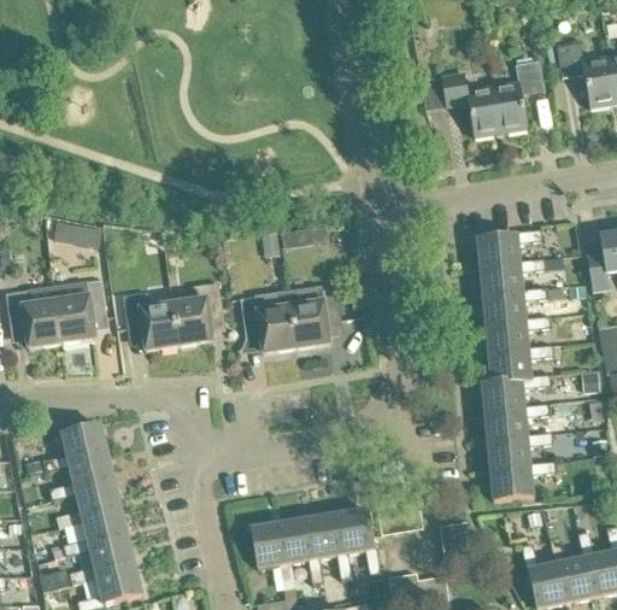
[(616,103),(607,56),(583,59),(581,44),(557,47),(562,77),(583,74),(589,107),(616,103)]
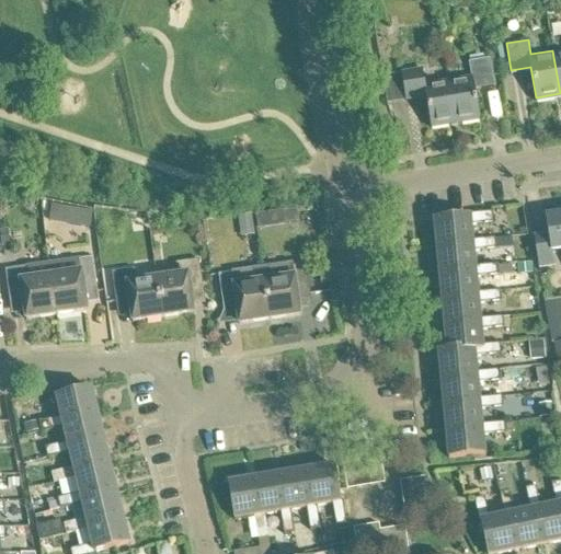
[(470,73),(447,77),(455,120),(479,116),(474,85),(494,82),(490,55),(487,56),(485,49),(469,52),(470,58),(468,59),(470,73)]
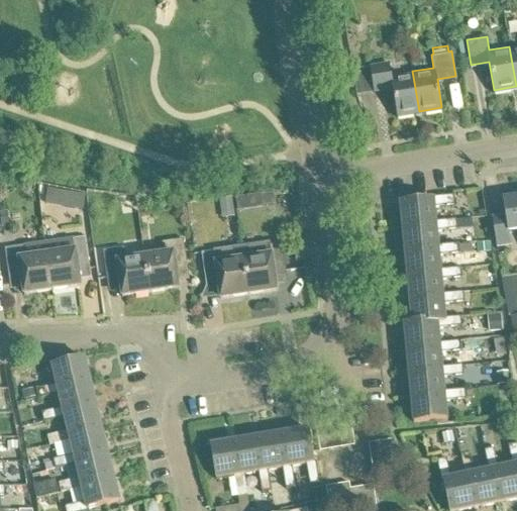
[(370,63),(370,64),(353,67),(357,91),(374,89),(374,90),(392,87),(397,114),(419,111),(412,71),(392,74),(390,60),(370,63)]
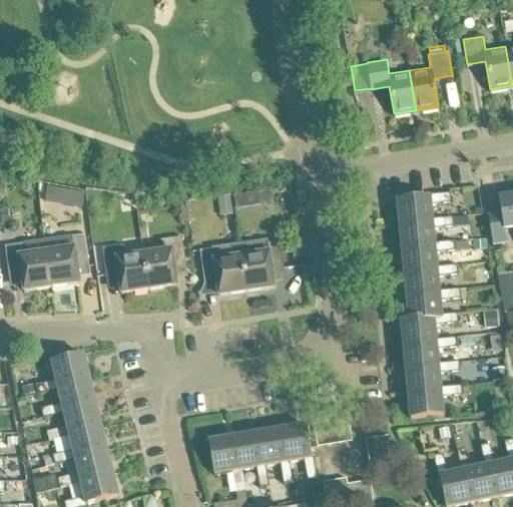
[(433,218),(433,216),(431,202),(451,200),(450,190),(429,193),(429,195),(397,198),(399,222),(433,218)]
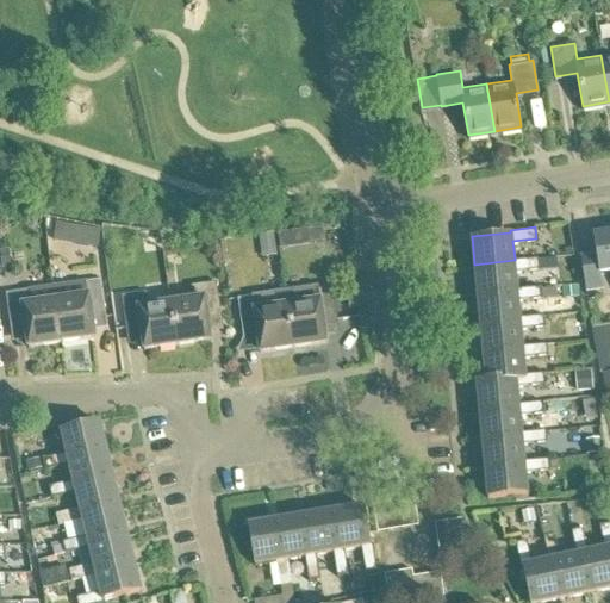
[(609,228),(592,231),(596,250),(580,253),(586,287),(603,285),(601,271),(609,268),(609,228)]
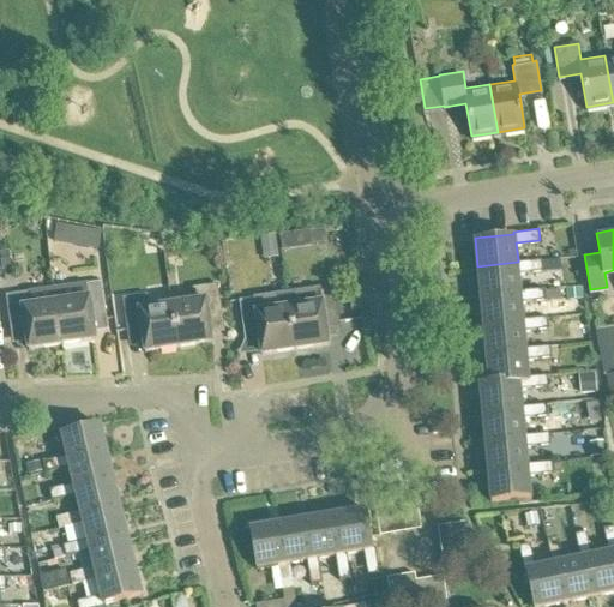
[(260,233),(263,256),(278,253),(276,230),(260,233)]
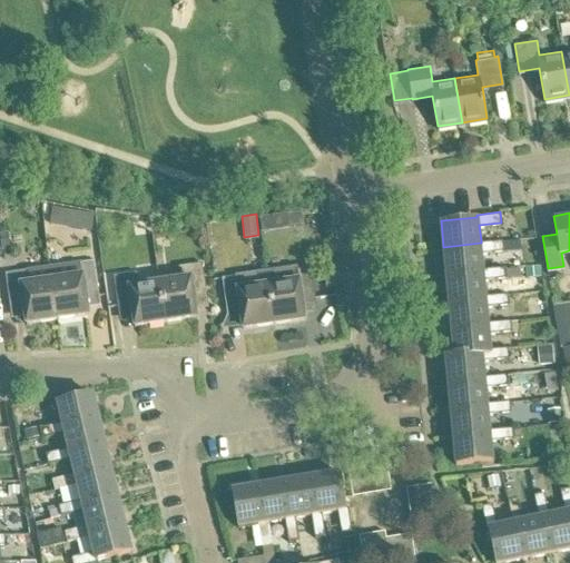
[(9,230),(0,231),(2,246),(11,244),(9,230)]
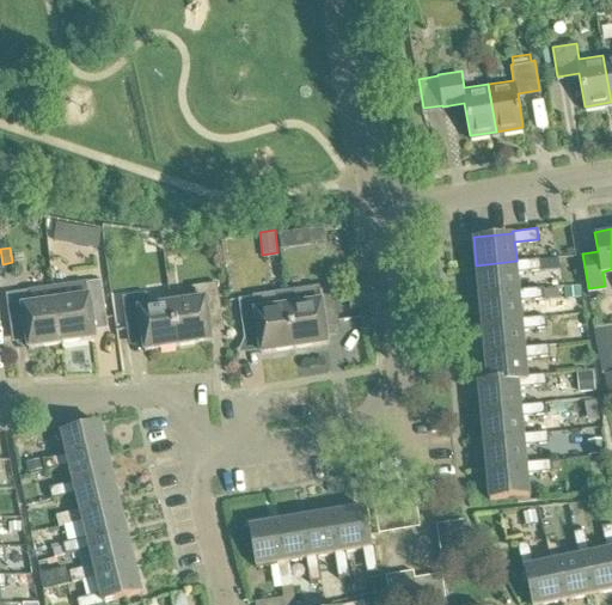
[(560,255),(540,256),(542,268),(561,266),(560,255)]
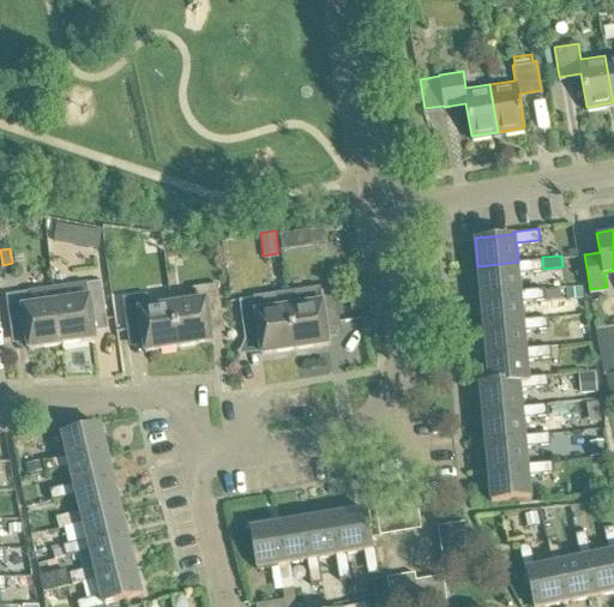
[(542,257),(518,259),(518,262),(477,266),(481,295),(521,290),(521,288),(519,271),(543,269),(542,257)]
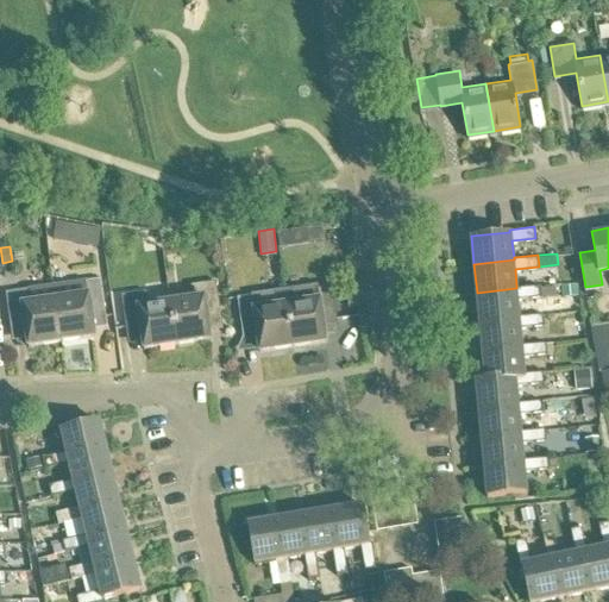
[(101,275),(54,281),(61,338),(94,333),(90,309),(106,307),(101,275)]
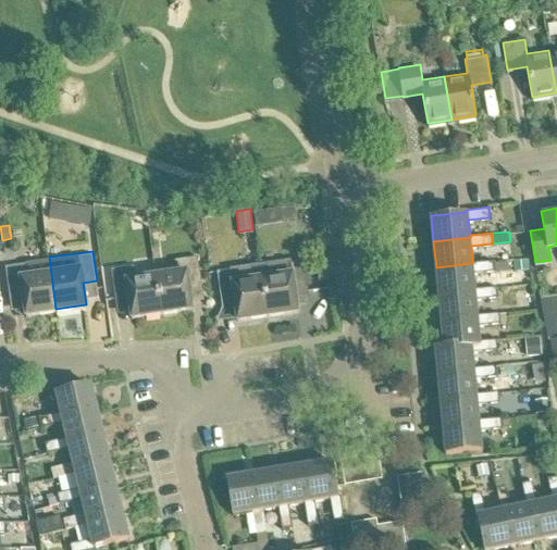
[(161,311),(192,307),(188,285),(202,283),(198,253),(175,257),(177,270),(157,273),(161,311)]
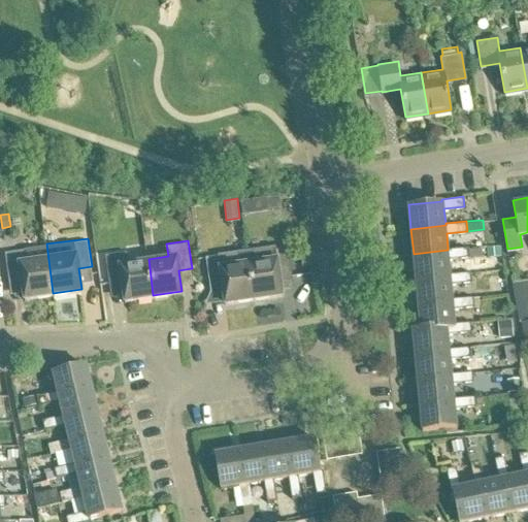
[(293,271),(289,242),(248,249),(254,298),(282,294),(279,273),(293,271)]
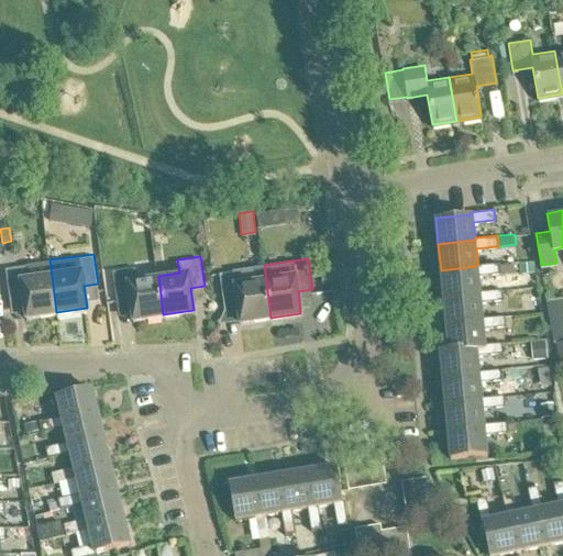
[(50,259),(28,263),(4,266),(9,297),(23,295),(25,317),(56,312),(50,259)]
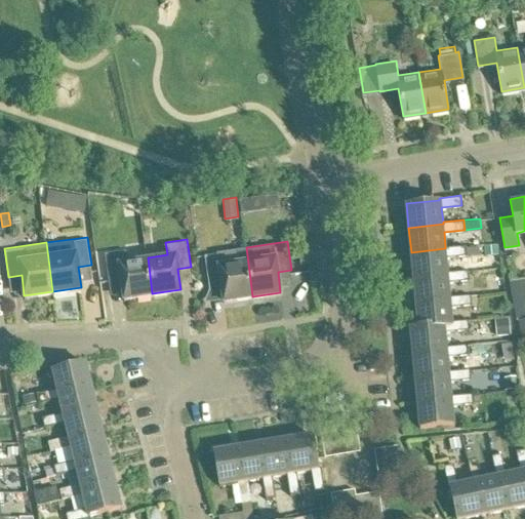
[(445,248),(411,252),(413,277),(448,273),(448,271),(446,256),(467,254),(466,245),(466,244),(445,246),(445,248)]
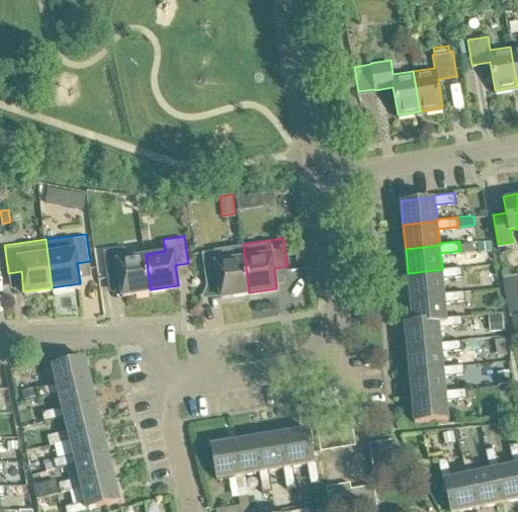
[(472,241),(459,242),(460,251),(473,250),(472,241)]
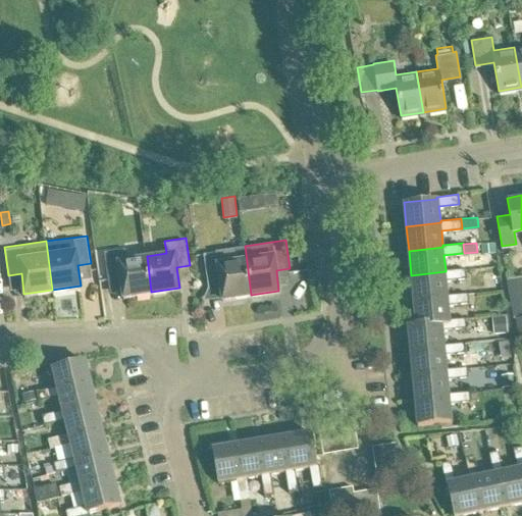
[(151,292),(147,256),(126,259),(124,246),(103,249),(107,277),(120,275),(123,296),(151,292)]
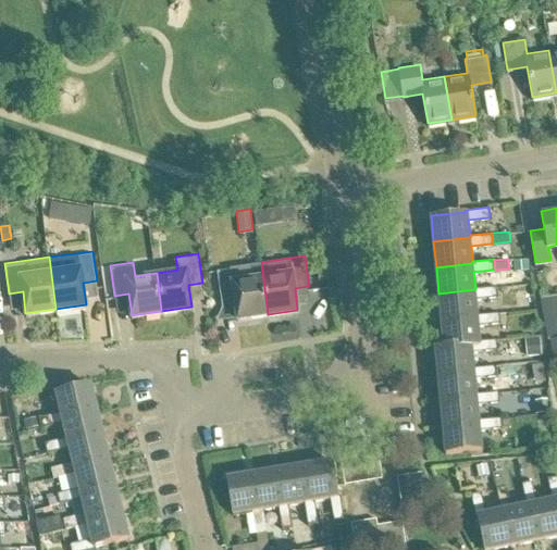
[(268,314),(261,262),(215,269),(221,304),(235,302),(237,319),(268,314)]
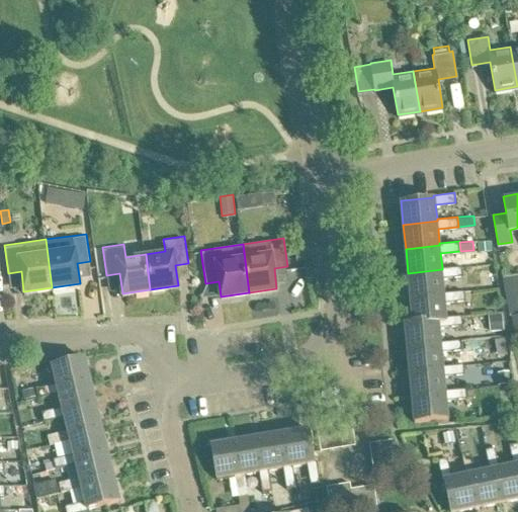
[(442,269),(408,273),(410,296),(444,293),(444,291),(443,277),(463,275),(462,265),(442,267),(442,269)]
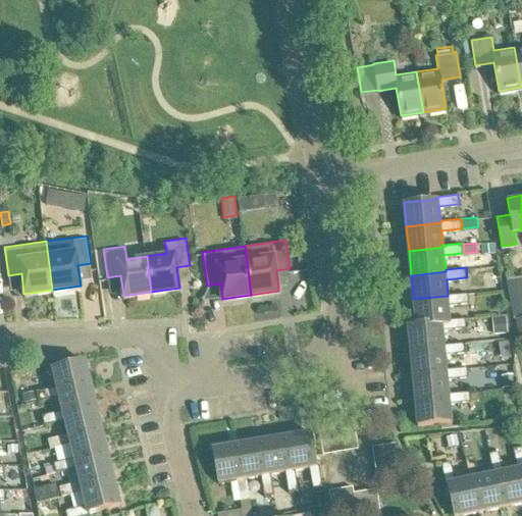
[(510,305),(521,303),(521,288),(507,291),(510,305)]
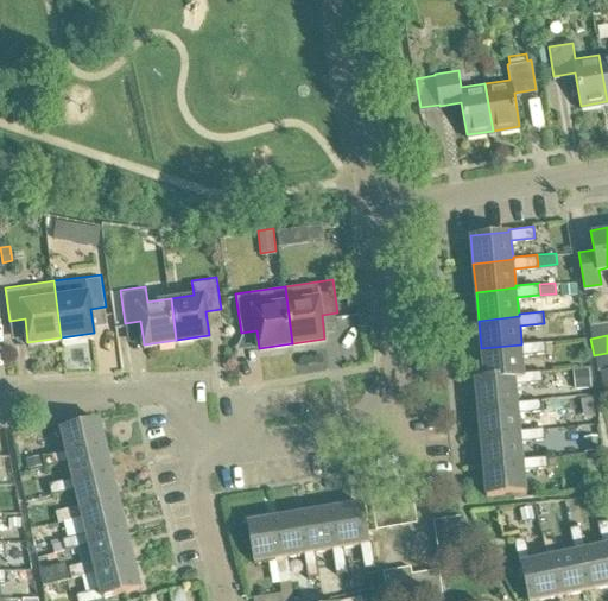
[(545,340),(521,342),(521,345),(481,348),(485,377),(524,373),(524,371),(523,354),(546,352),(545,340)]
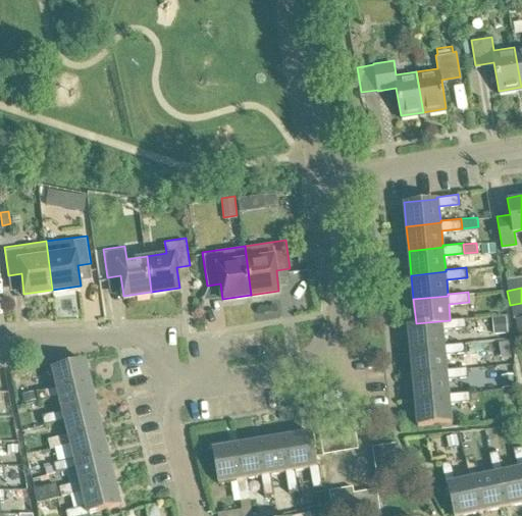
[(491,315),(492,332),(507,331),(506,314),(491,315)]
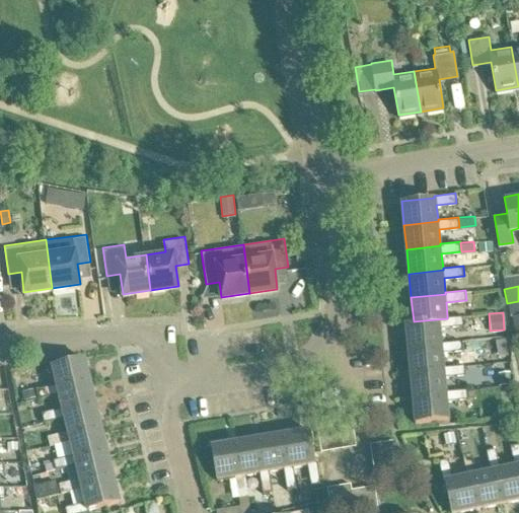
[(447,318),(414,321),(405,322),(408,347),(442,344),(442,342),(440,326),(460,324),(459,315),(447,316),(447,318)]
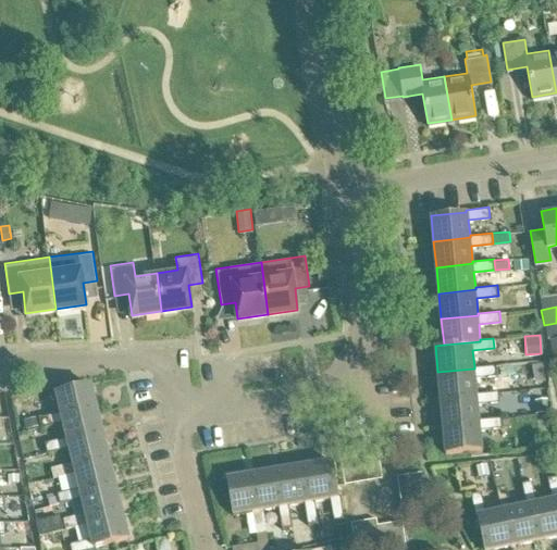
[(474,369),(437,372),(440,398),(477,395),(477,391),(475,376),(496,374),(495,364),(474,366),(474,369)]
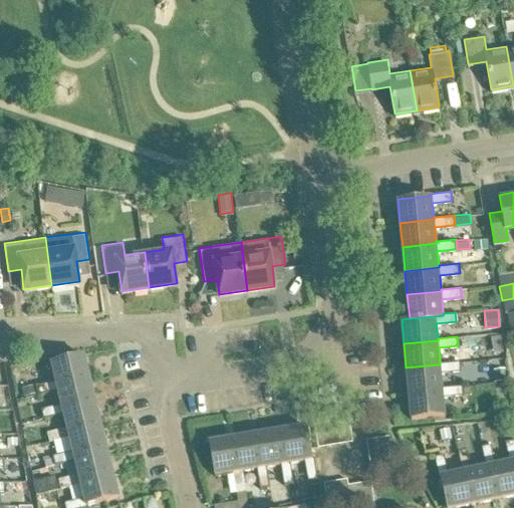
[(57,386),(89,377),(83,353),(51,361),(55,378),(35,384),(37,393),(57,389),(57,386)]
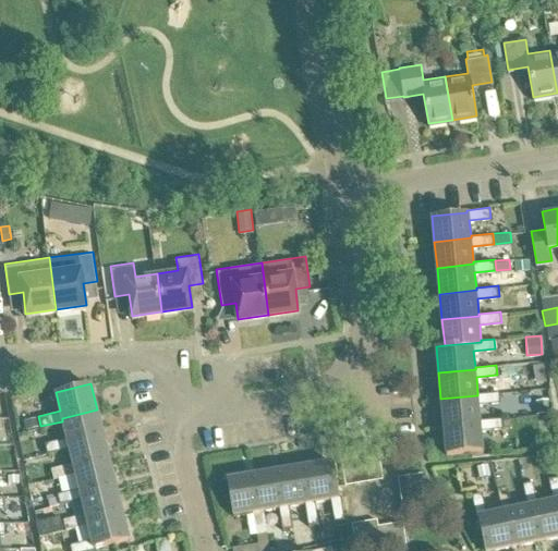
[(477,395),(440,399),(444,425),(481,420),(480,418),(478,403),(500,401),(499,390),(477,392),(477,395)]
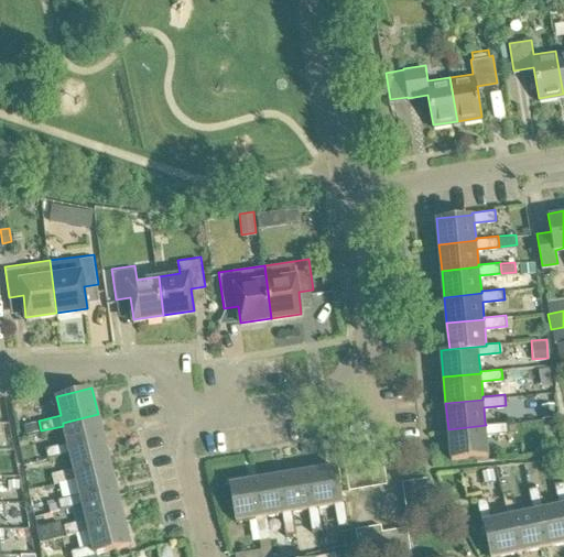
[(553,403),(540,404),(542,417),(554,415),(553,403)]
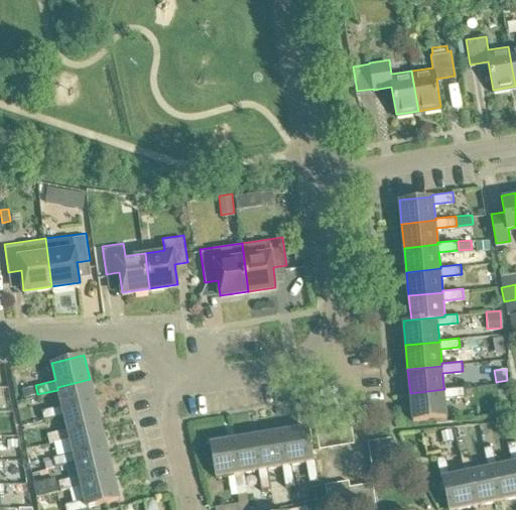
[(57,387),(57,390),(60,403),(40,408),(43,418),(63,413),(62,411),(96,403),(90,379),(57,387)]
